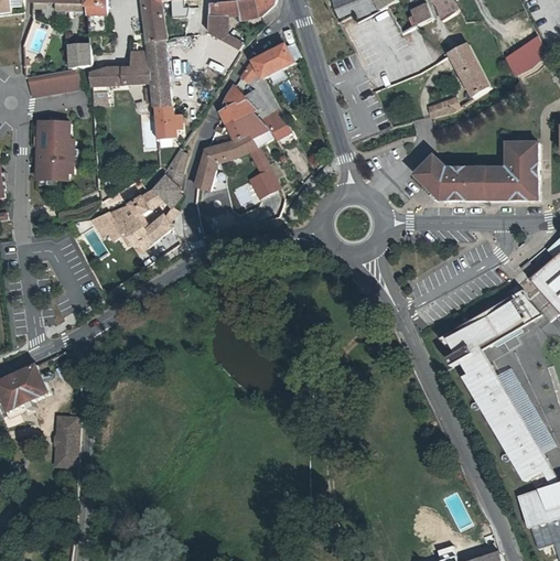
[(0,14),(10,13),(10,8),(10,2),(10,0),(0,0),(0,14)]
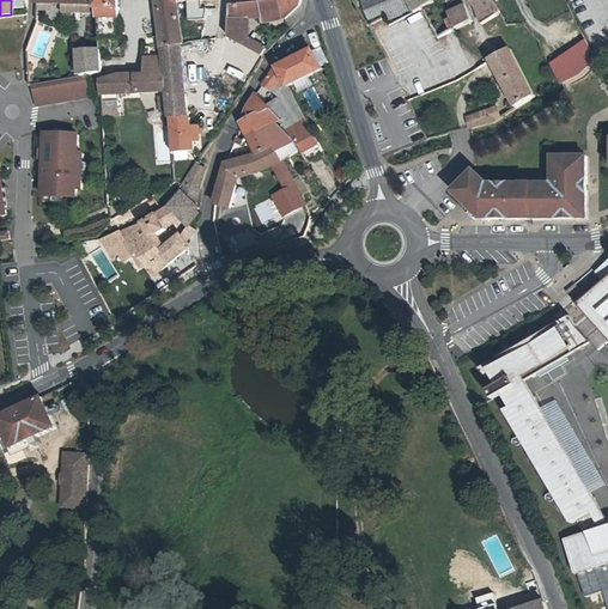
[(95,0),(96,17),(117,16),(116,0),(95,0)]
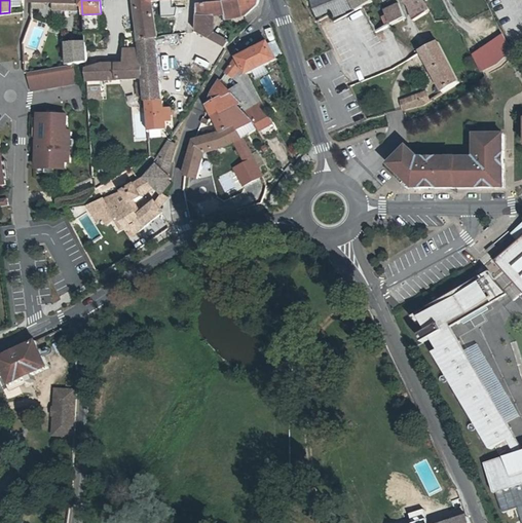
[(133,0),(139,41),(152,41),(155,41),(153,28),(154,27),(151,4),(149,4),(148,0),(133,0)]
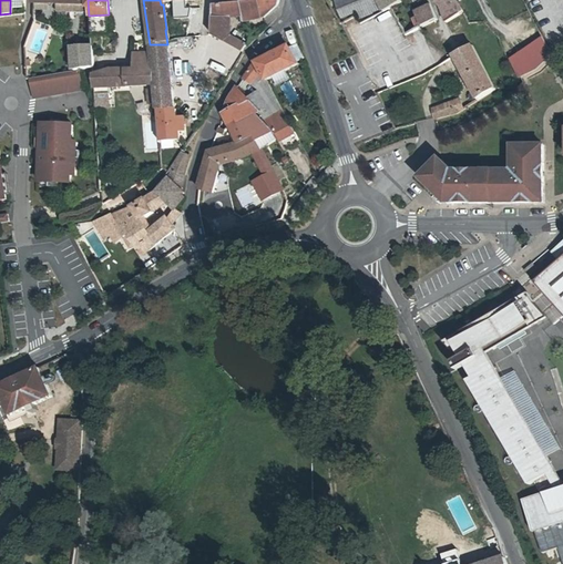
[(239,50),(243,43),(224,32),(223,10),(242,8),(243,17),(262,13),(259,0),(242,0),(228,1),(212,2),(211,33),(239,50)]
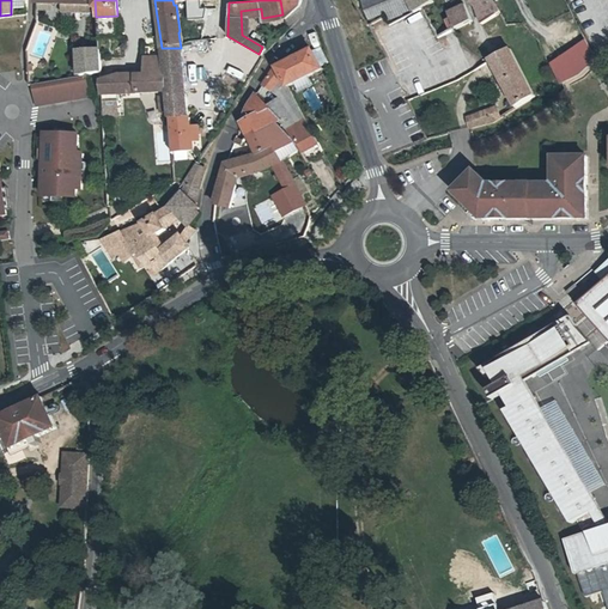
[(296,5),(298,0),(280,0),(283,14),(296,5)]
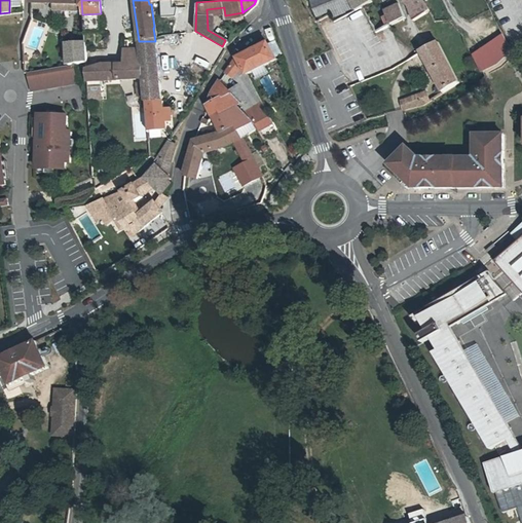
[(324,10),(319,0),(308,0),(313,14),(324,10)]
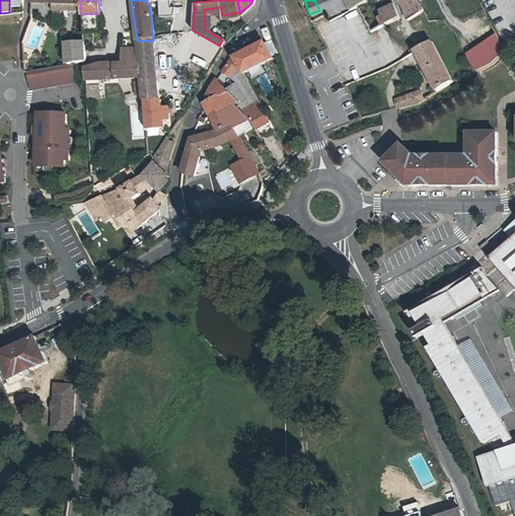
[(314,0),(319,10),(327,7),(324,0),(314,0)]
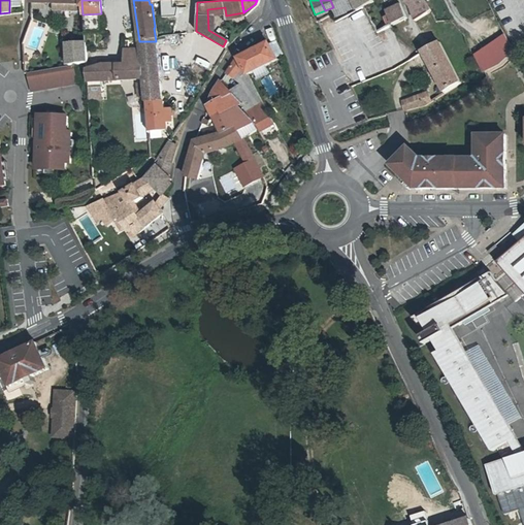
[(330,0),(333,7),(336,13),(348,8),(344,0),(330,0)]
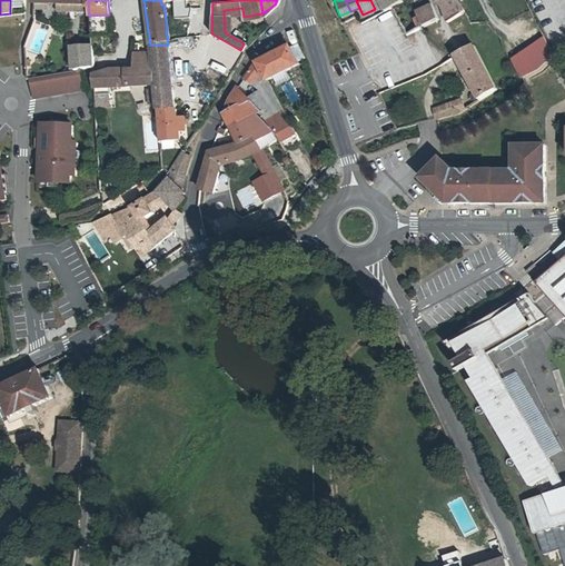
[(370,0),(375,9),(380,6),(378,0),(370,0)]
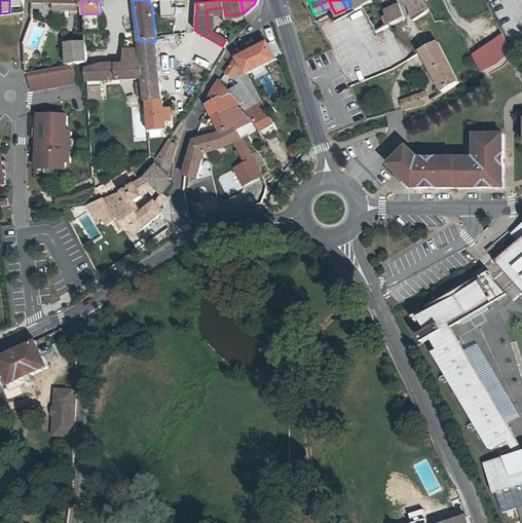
[(405,0),(411,14),(424,6),(419,0),(405,0)]
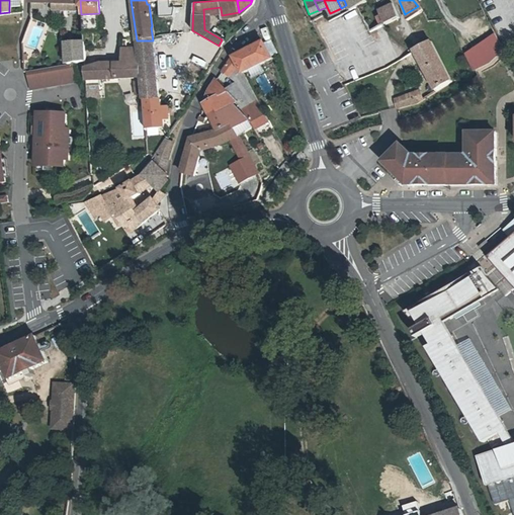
[(397,15),(391,2),(376,10),(383,22),(397,15)]
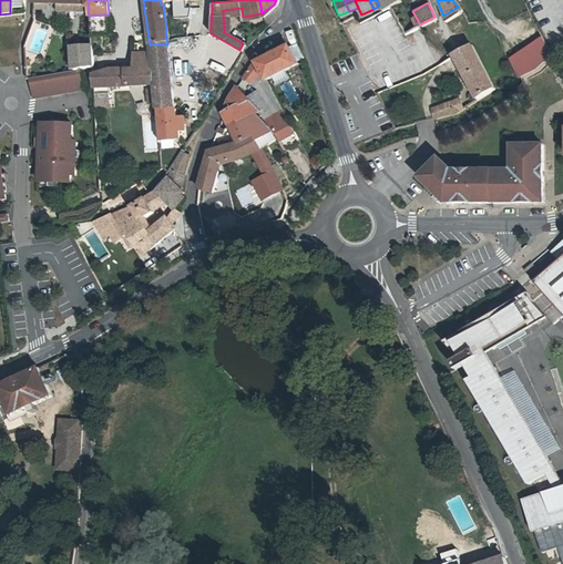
[(109,14),(89,16),(90,36),(110,34),(109,14)]
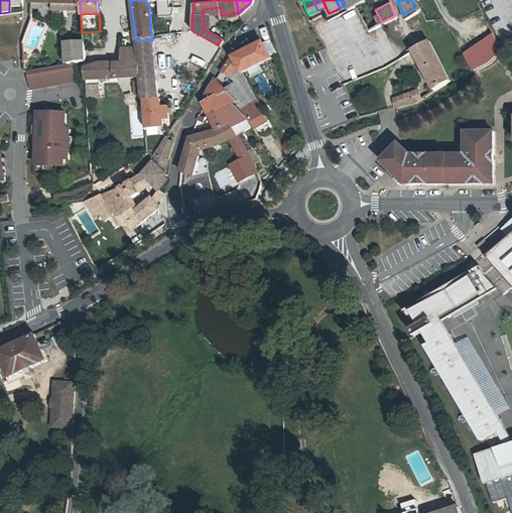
[(418,44),(427,38),(424,31),(413,34),(418,44)]
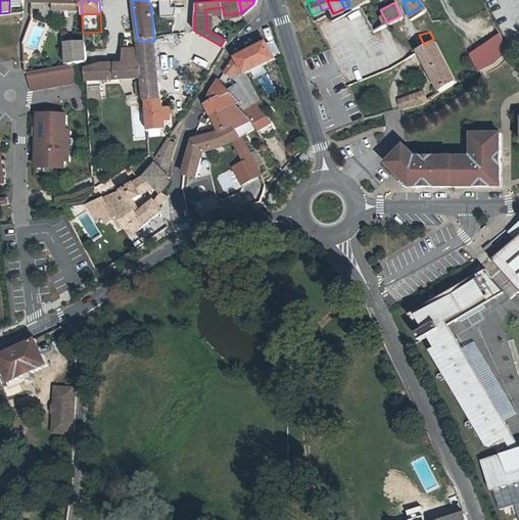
[(492,60),(505,48),(499,35),(467,53),(470,59),(474,68),(492,60)]
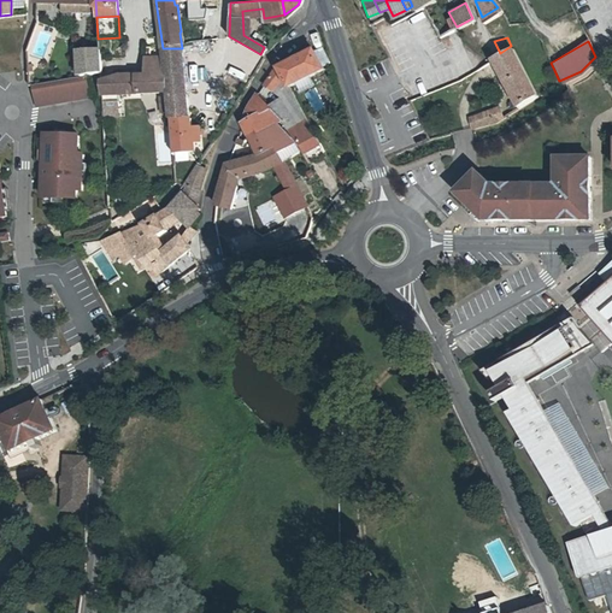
[(98,46),(78,47),(80,72),(99,70),(100,70),(98,46)]
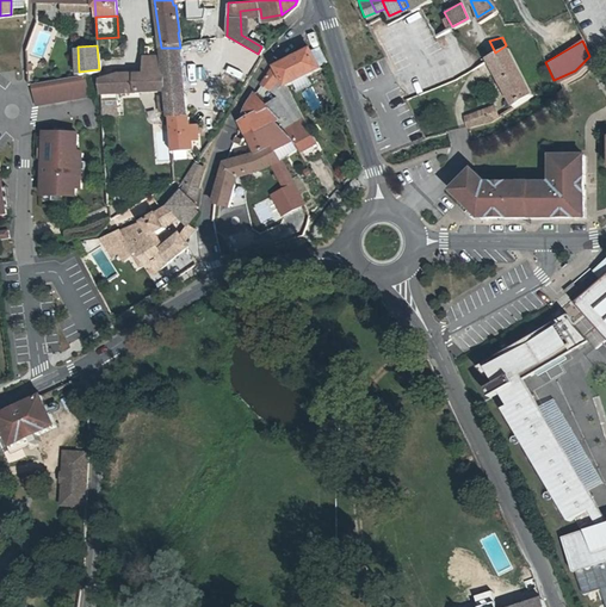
[(495,53),(483,60),(509,105),(527,93),(506,45),(495,53)]
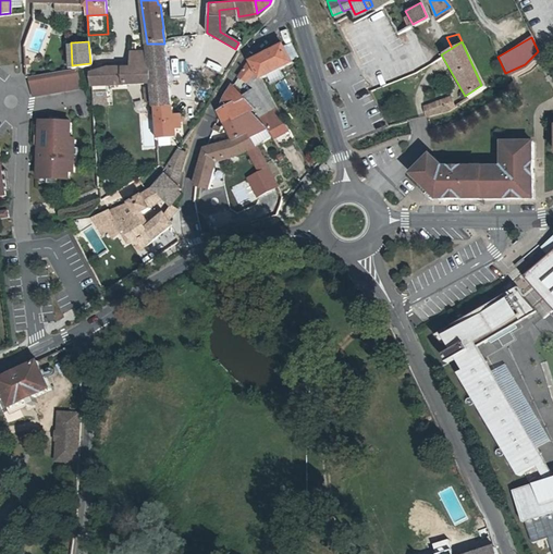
[(147,63),(150,97),(151,103),(168,106),(161,44),(147,44),(146,44),(146,50),(147,58),(147,63)]
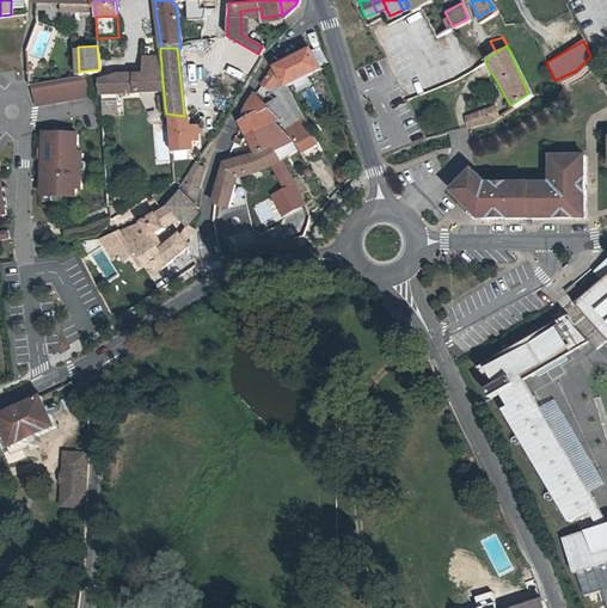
[(276,65),(280,73),(283,83),(288,81),(308,72),(301,54),(276,65)]
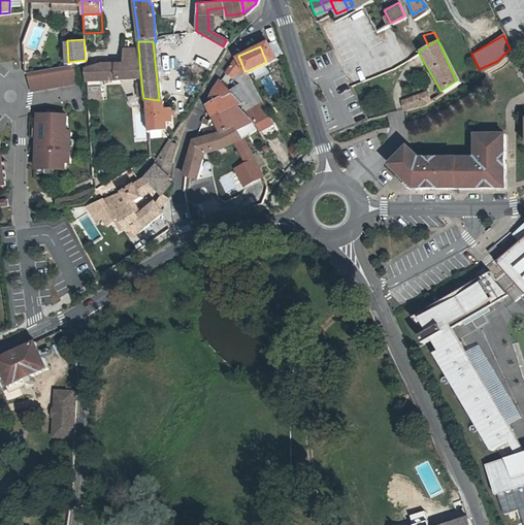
[(138,47),(130,48),(124,48),(125,62),(139,60),(139,55),(138,47)]
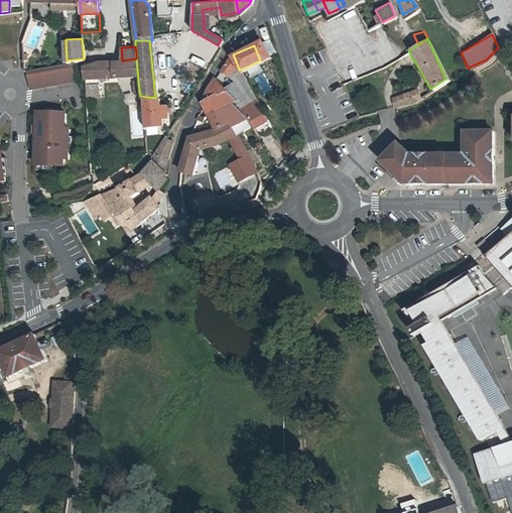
[(231,50),(223,63),(227,71),(236,61),(233,54),(233,52),(231,50)]
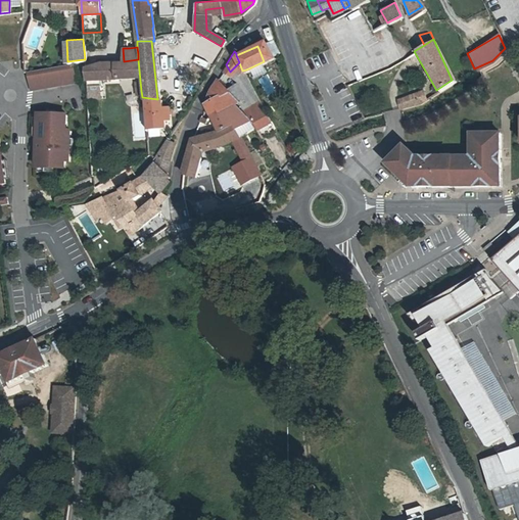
[(138,59),(124,61),(99,62),(84,66),(85,79),(98,78),(131,75),(133,92),(141,91),(138,59)]
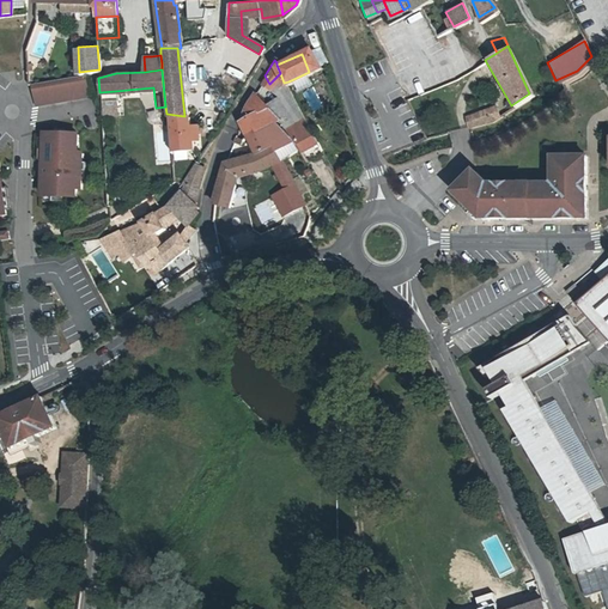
[(555,80),(551,69),(527,81),(532,92),(541,87),(555,80)]
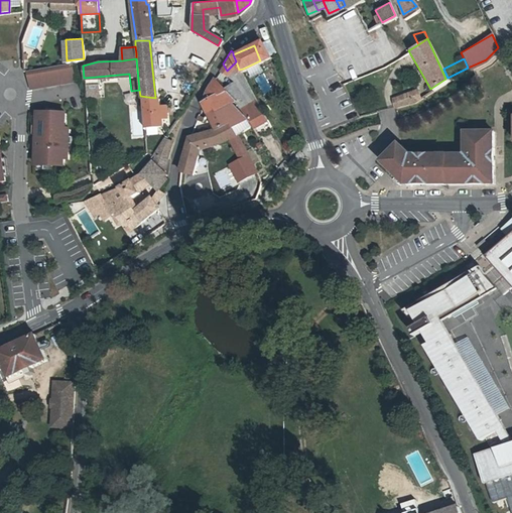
[(67,60),(25,69),(26,77),(28,87),(73,79),(69,60),(67,60)]
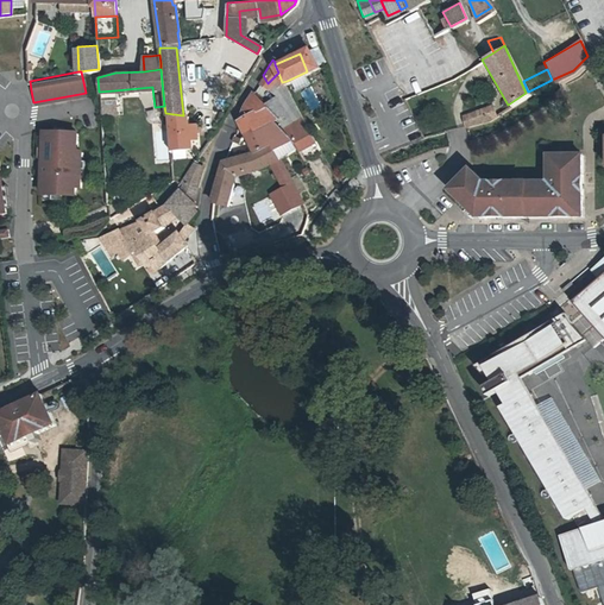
[(278,73),(268,83),(272,93),(282,82),(278,73)]
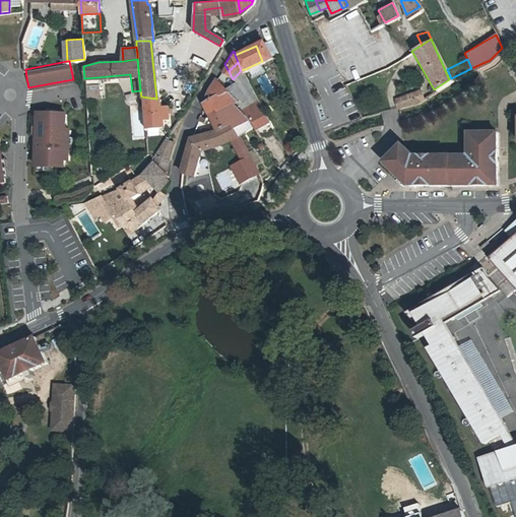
[(258,63),(245,69),(248,76),(262,70),(258,63)]
